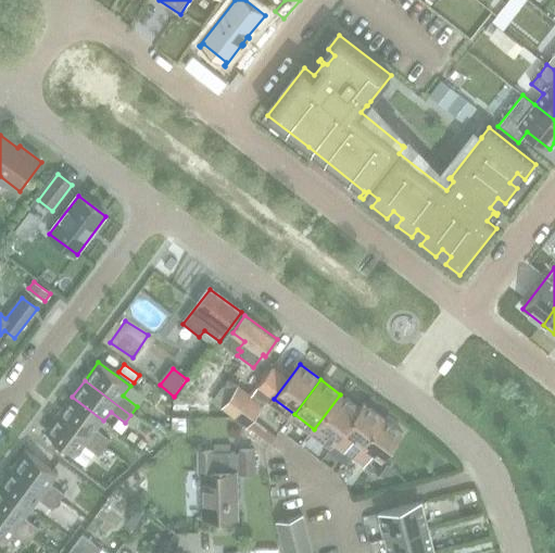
[(223,409),(239,387),(229,380),(214,401),(223,409)]
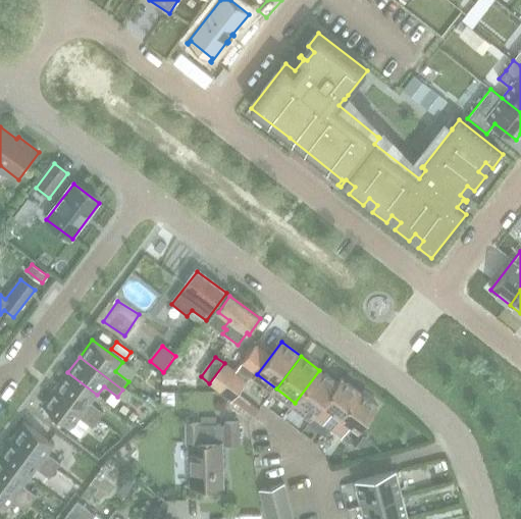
[(221,392),(236,371),(224,363),(209,383),(221,392)]
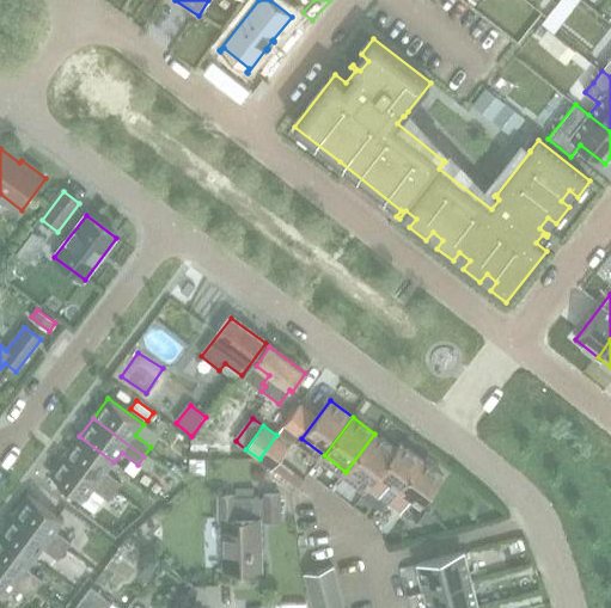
[(397,450),(396,450),(374,434),(346,472),(368,489),(397,450)]
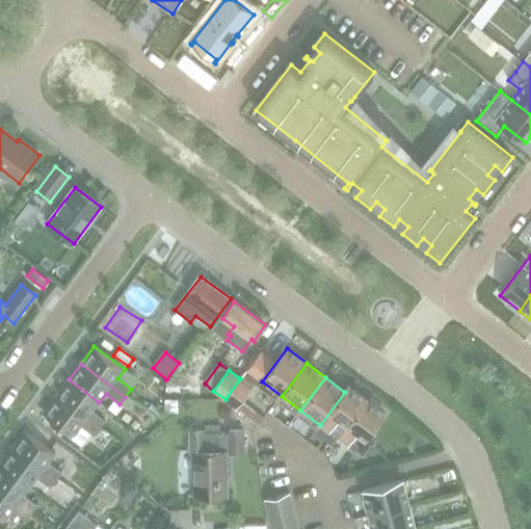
[(253,388),(240,378),(226,399),(237,407),(253,388)]
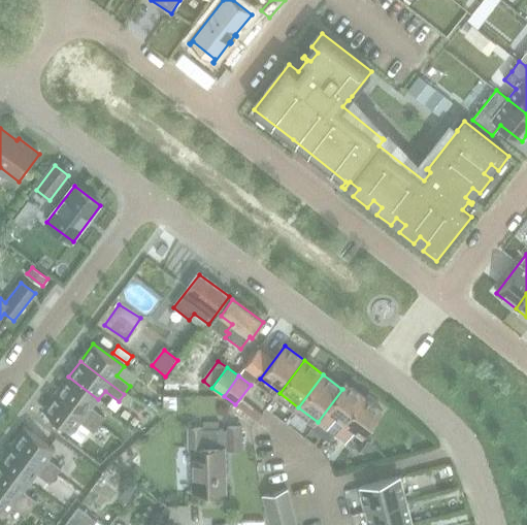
[(92,408),(98,399),(68,376),(56,393),(100,426),(105,419),(92,408)]
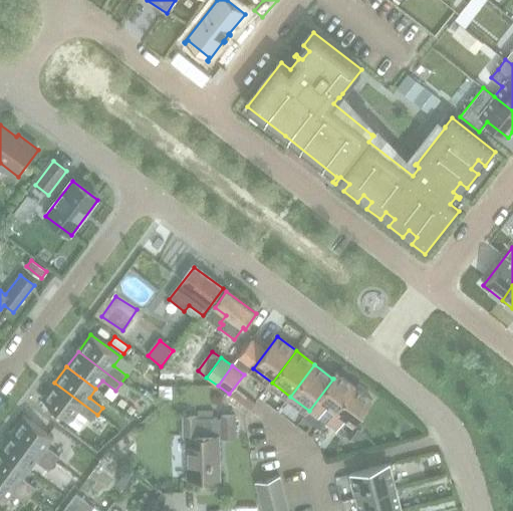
[(335,413),(354,388),(336,373),(332,378),(333,378),(309,411),(319,418),(327,407),(335,413)]
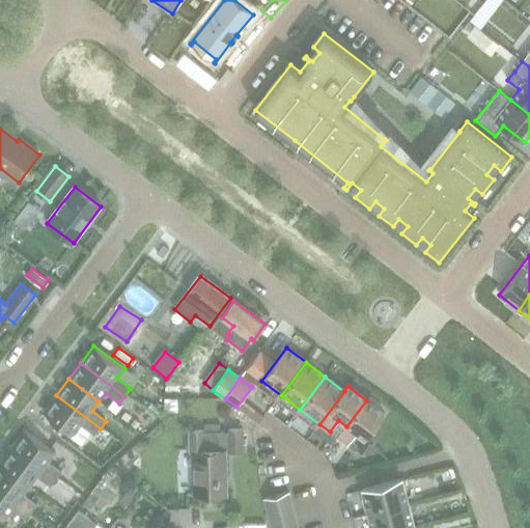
[(101,428),(56,395),(44,412),(74,435),(81,425),(94,436),(101,428)]
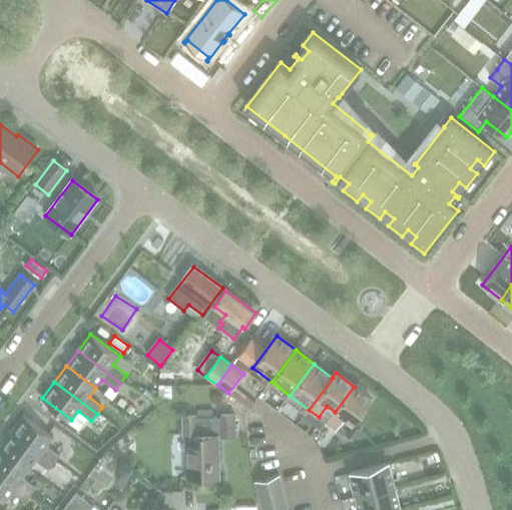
[(120,383),(115,390),(125,397),(130,390),(120,383)]
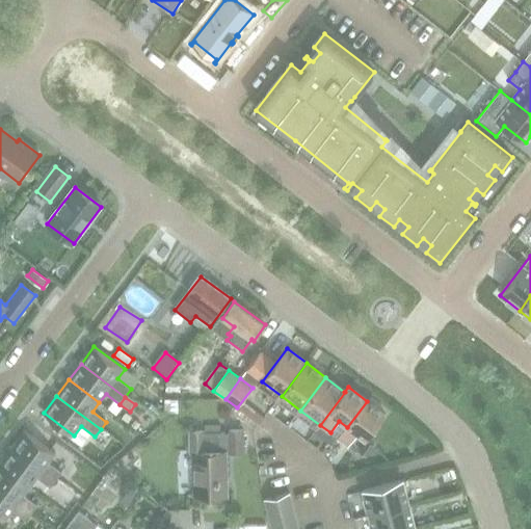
[(386,416),(367,401),(347,427),(338,439),(348,446),(357,434),(367,442),(386,416)]
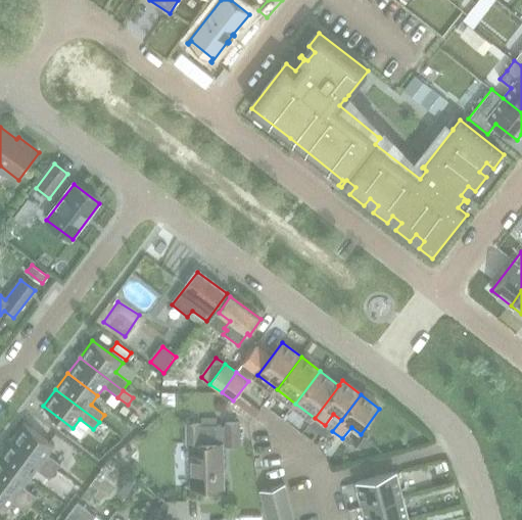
[(25,424),(12,440),(55,473),(61,465),(48,456),(55,446),(25,424)]
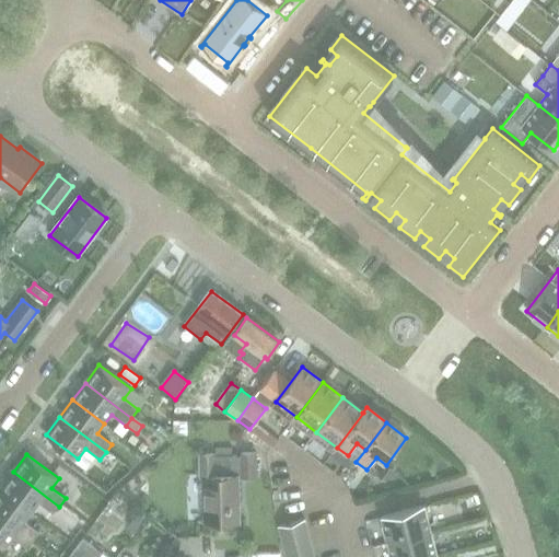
[(201,478),(205,478),(207,523),(239,522),(237,476),(258,476),(257,454),(242,454),(242,456),(217,457),(217,455),(201,455),(201,478)]
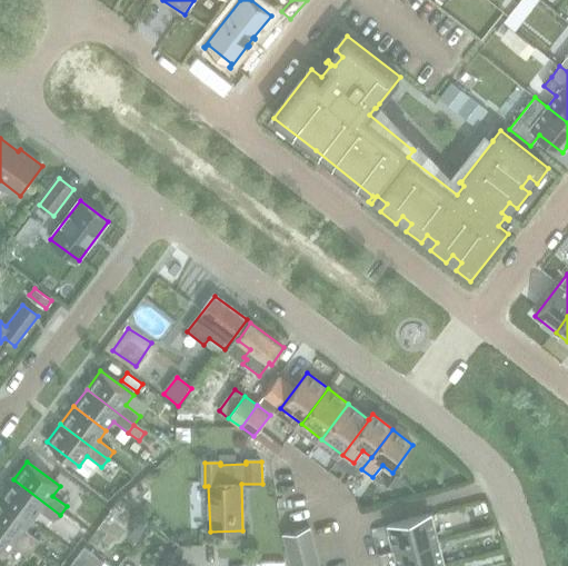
[(392,473),(384,484),(392,490),(400,479),(392,473)]
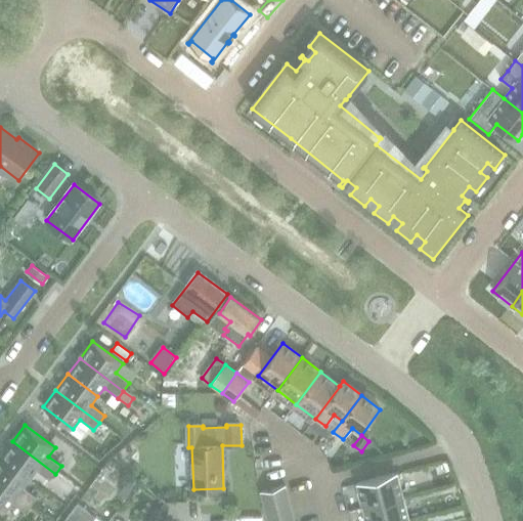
[(55,474),(12,441),(0,458),(31,480),(37,471),(50,481),(55,474)]
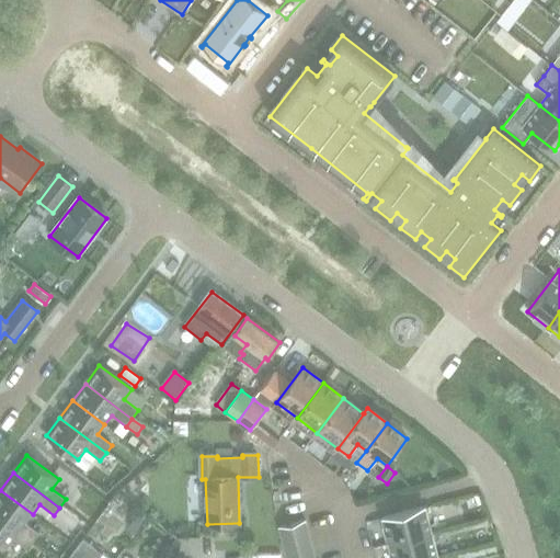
[(25,523),(33,514),(0,490),(0,489),(0,516),(34,542),(40,534),(25,523)]
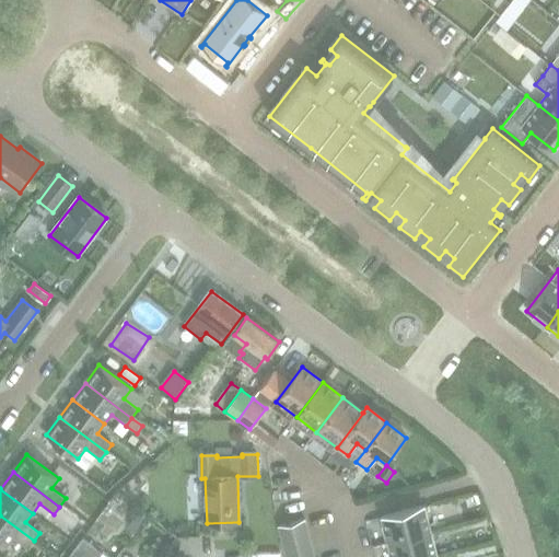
[(383,518),(389,544),(431,533),(424,507),(383,518)]
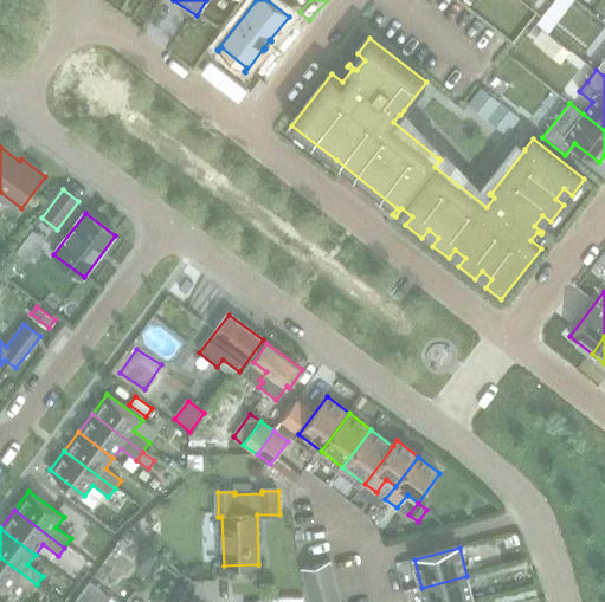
[(37,584),(0,557),(0,587),(7,593),(14,582),(30,594),(37,584)]
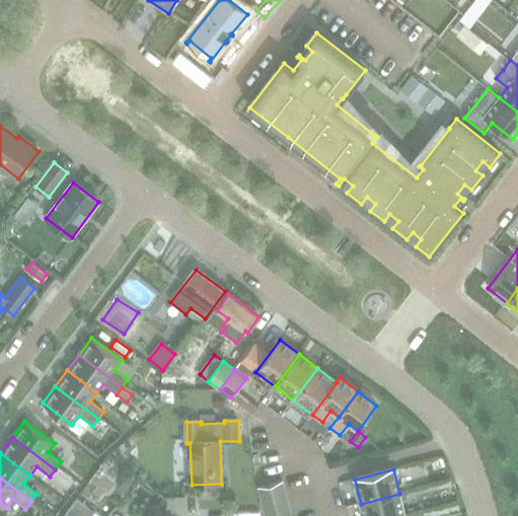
[(283,483),(271,486),(274,495),(285,492),(283,483)]
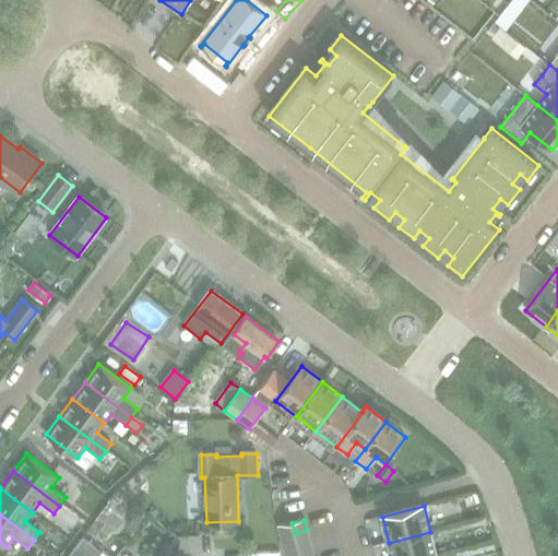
[(295,533),(292,523),(279,527),(282,536),(295,533)]
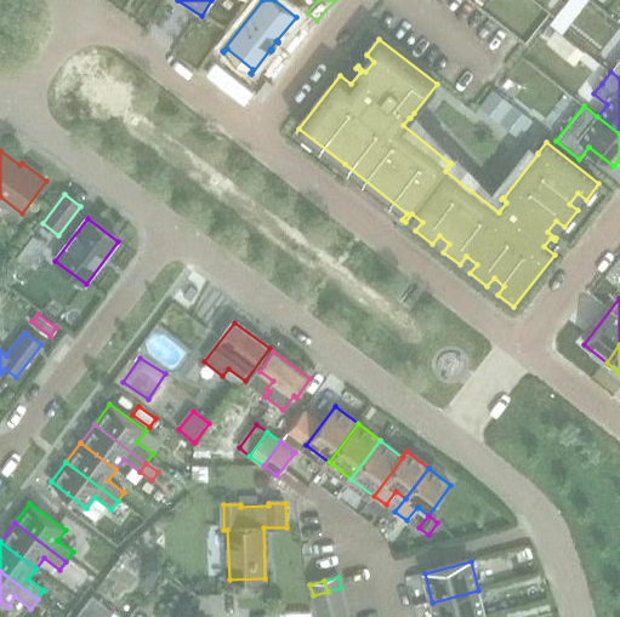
[(345,604),(341,588),(328,592),(313,595),(317,611),(345,604)]
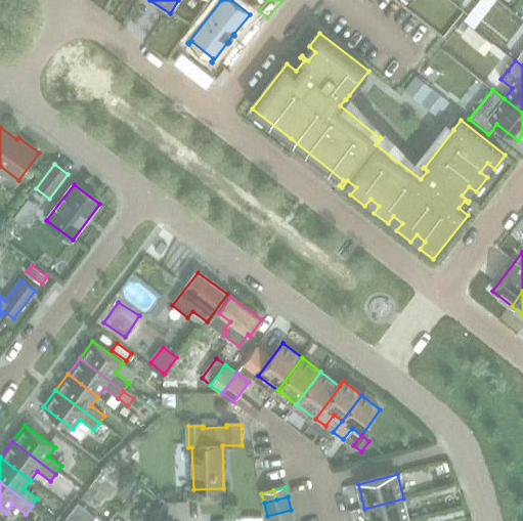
[(409,520),(403,498),(364,509),(366,520),(409,520)]
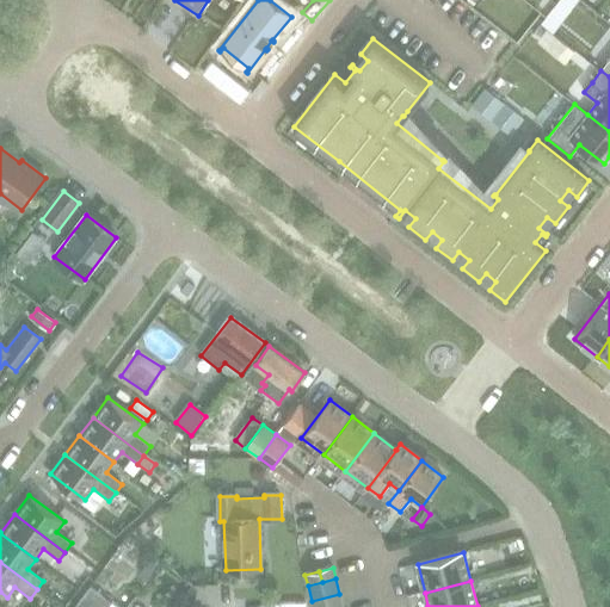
[(116,606),(91,587),(75,606),(116,606)]
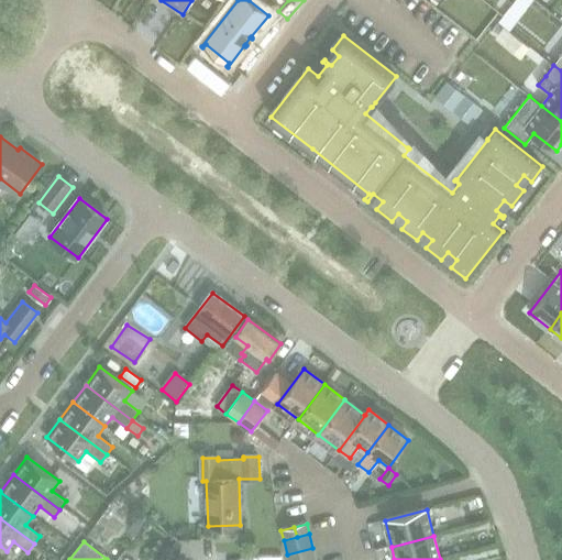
[(316,559),(312,548),(287,555),(288,559),(316,559)]
